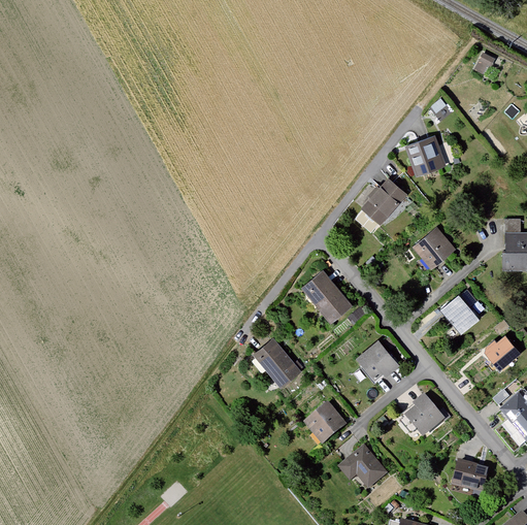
[(496,58),(483,51),(472,68),(483,74),(488,65),(491,67),(496,58)]
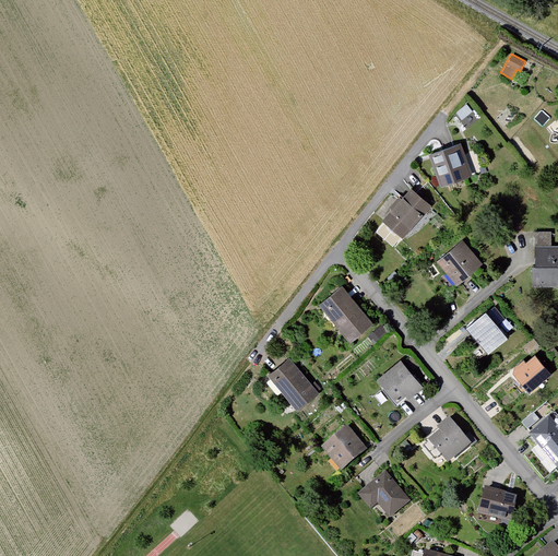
[(430,153),(442,188),(467,179),(462,160),(466,158),(461,143),(430,153)]
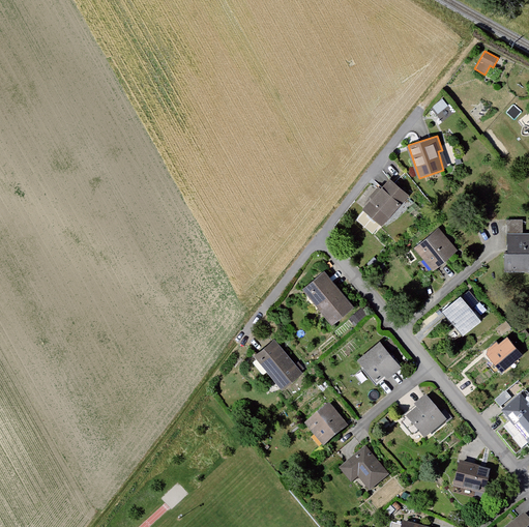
[(361,210),(381,227),(408,196),(388,179),(361,210)]
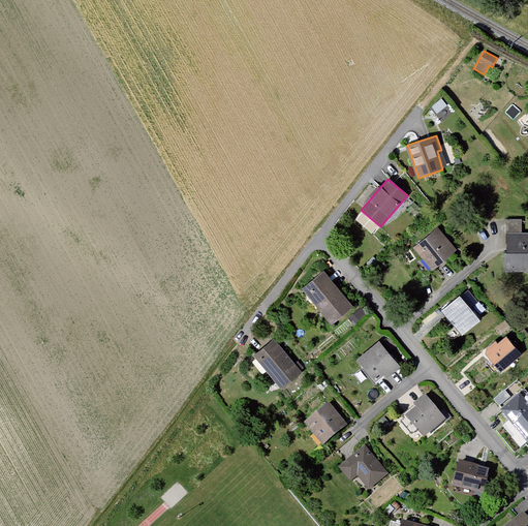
[(438,226),(412,248),(431,270),(457,248),(438,226)]
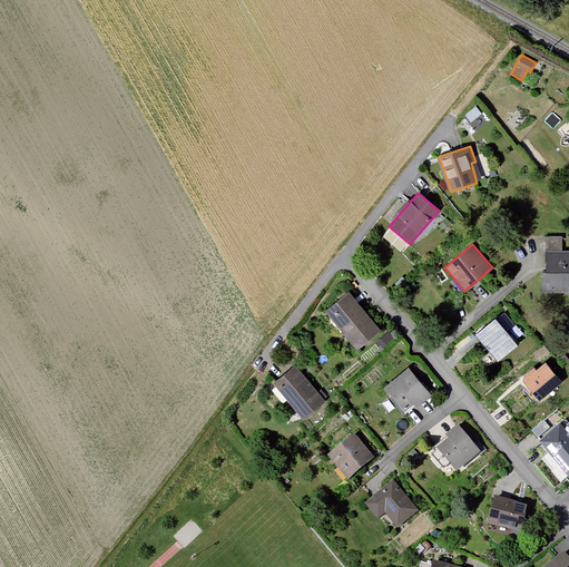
[(568,250),(546,250),(546,272),(542,272),(542,290),(568,290),(568,250)]
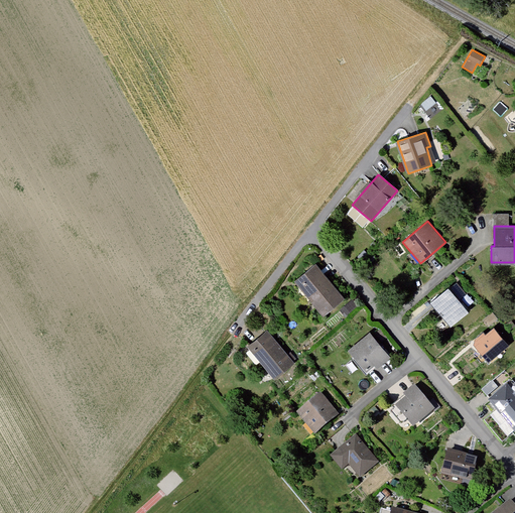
[(293,283),(324,317),(344,298),(315,264),(293,283)]
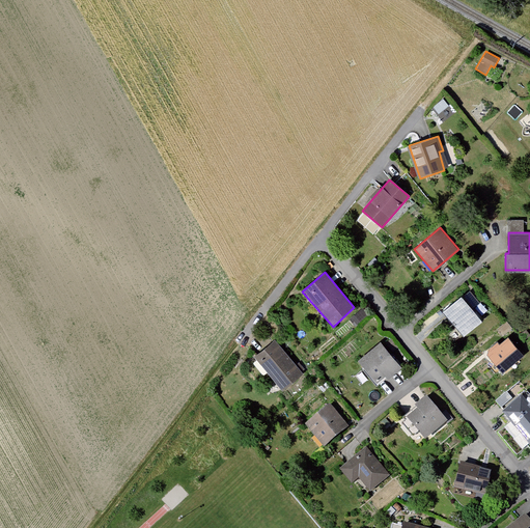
[(481,308),(486,304),(471,287),(467,292),(481,308)]
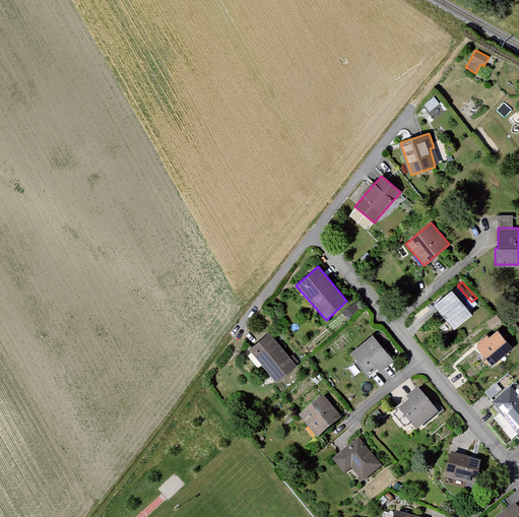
[(462,301),(454,289),(434,306),(453,329),(471,316),(460,302),(462,301)]
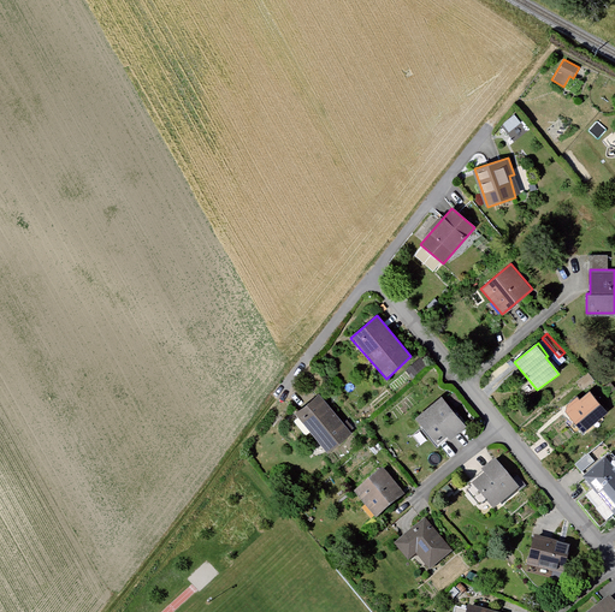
[(590,388),(565,411),(584,434),(608,413),(590,388)]
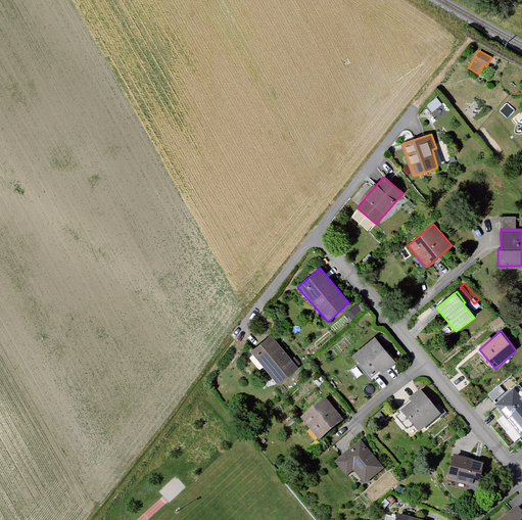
[(270,334),(249,350),(277,384),(297,368),(270,334)]
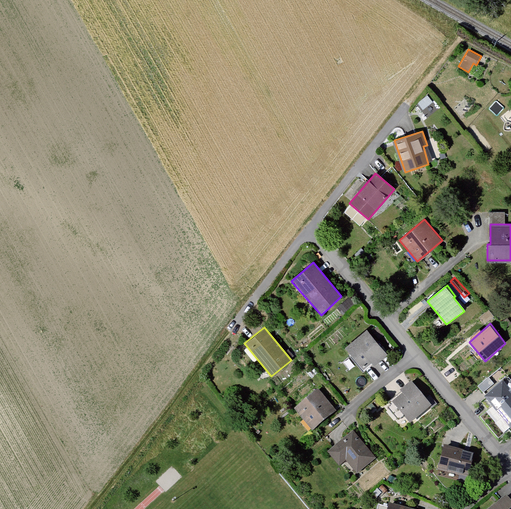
[(344,348),(365,373),(387,355),(367,329),(344,348)]
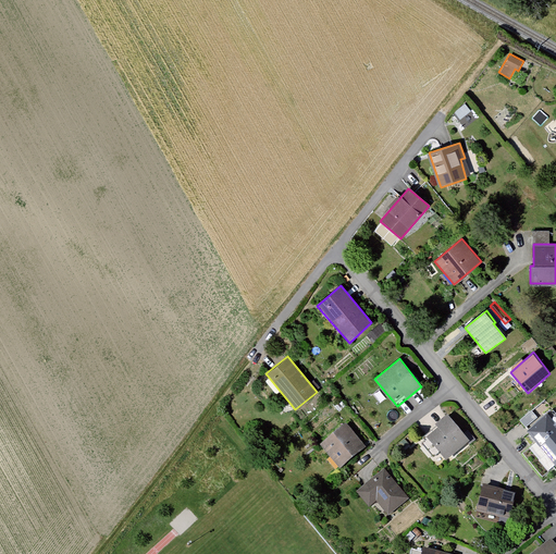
[(522,417),(528,423),(536,415),(531,409),(522,417)]
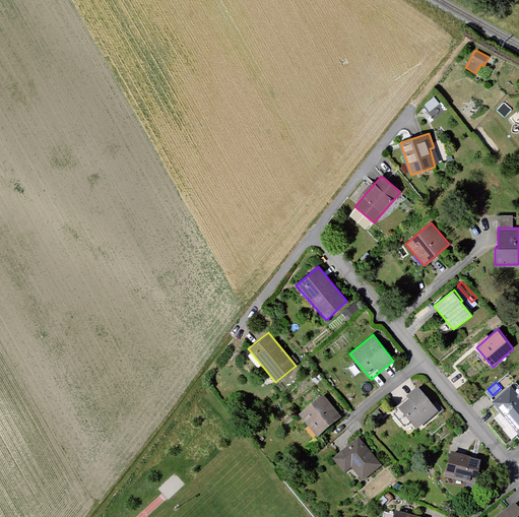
[(407,400),(396,410),(417,434),(442,411),(418,385),(405,397),(407,400)]
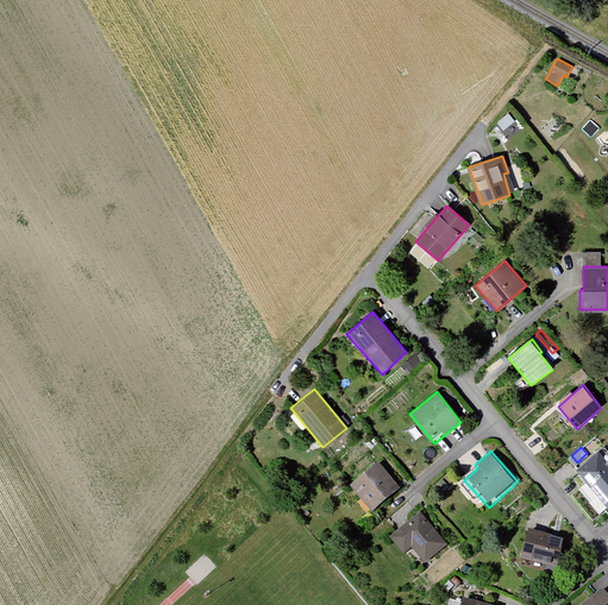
[(575,473),(599,499),(607,490),(607,466),(597,454),(575,473)]
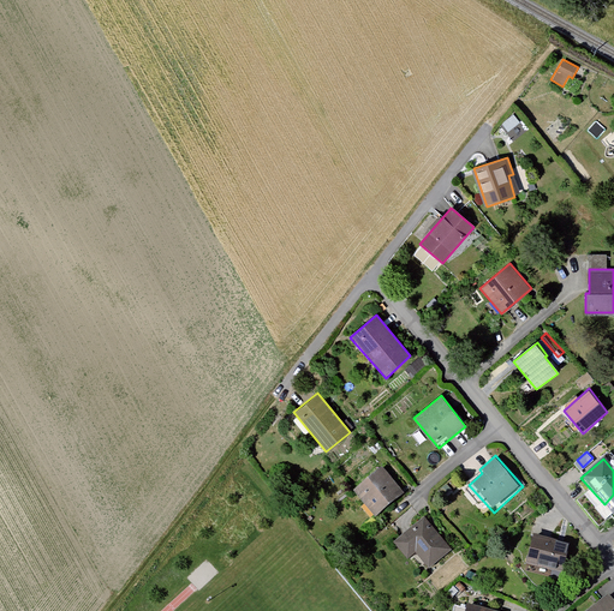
[(382,469),(352,492),(376,517),(403,495),(382,469)]
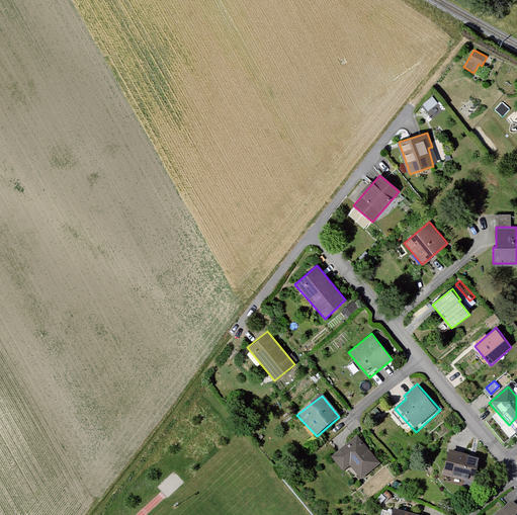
[(357,436),(330,458),(342,471),(349,465),(362,480),(379,464),(357,436)]
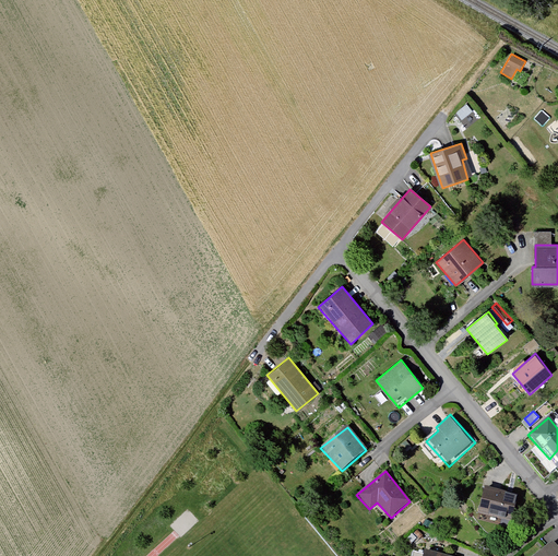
[(485,487),(477,513),(511,522),(518,496),(485,487)]
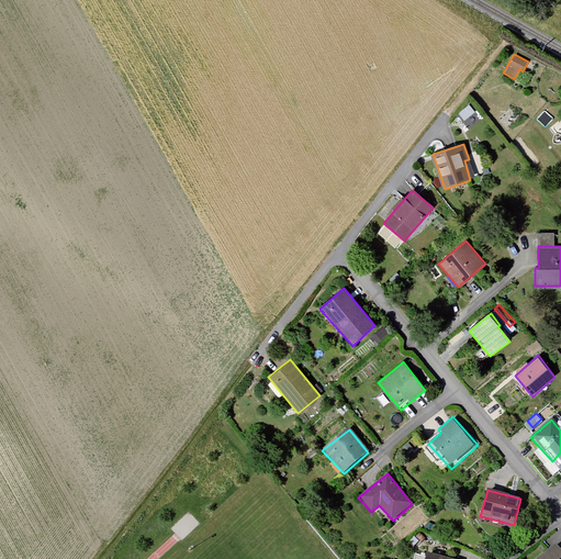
[(560,552),(556,546),(539,558),(560,558),(560,552)]
